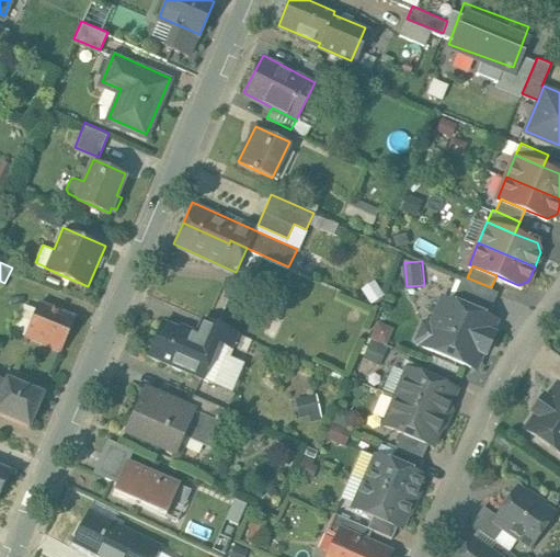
[(467,277),(463,275),(452,299),(488,315),(498,291),(491,287),(467,277)]
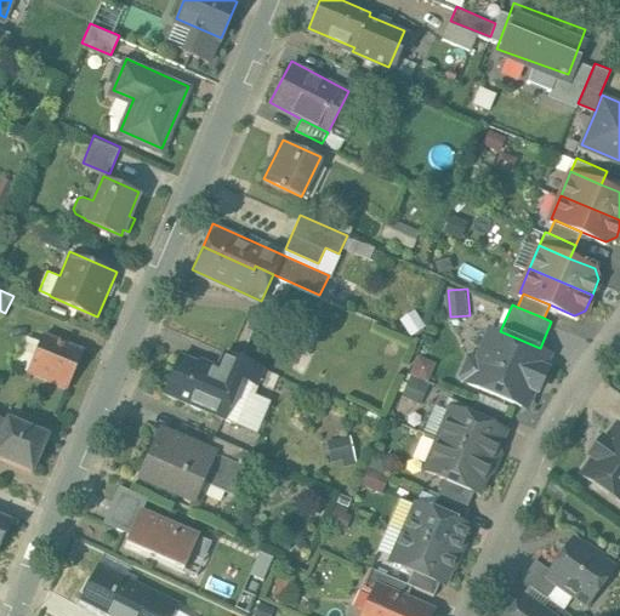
[(500,331),(491,328),(479,355),(475,353),(468,355),(461,372),(464,378),(532,406),(553,354),(540,348),(500,331)]
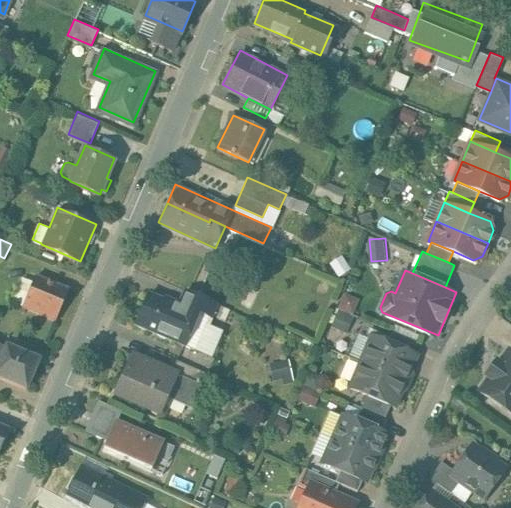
[(69,287),(36,273),(34,277),(22,305),(56,319),(69,287)]
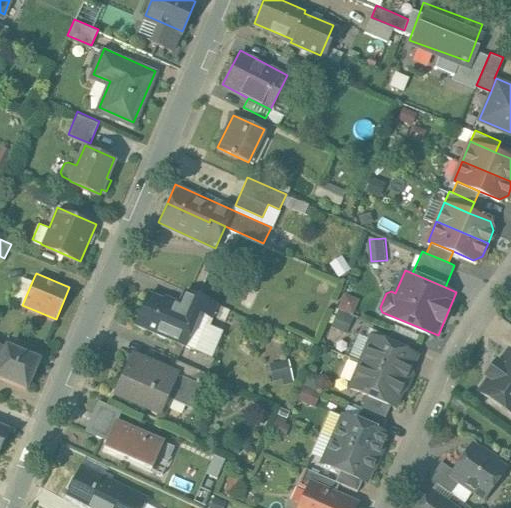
[(34,277),(22,278),(12,301),(22,305),(34,277)]
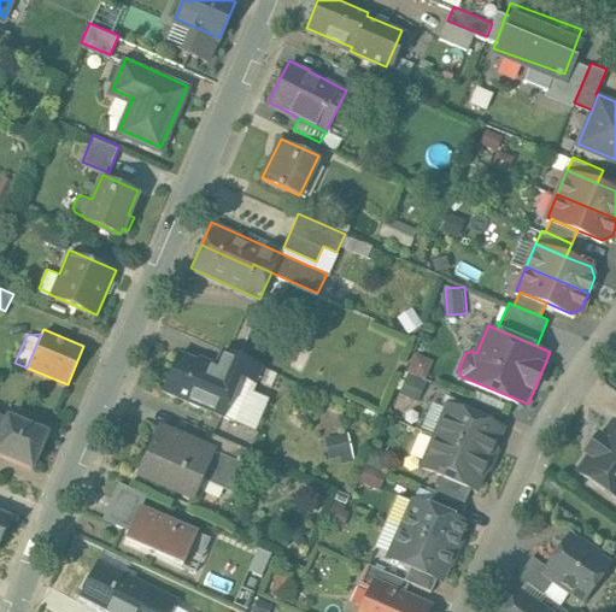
[(198,360),(179,352),(163,390),(189,401),(189,400),(204,405),(203,406),(224,416),(233,396),(212,388),(222,368),(199,357),(198,360)]
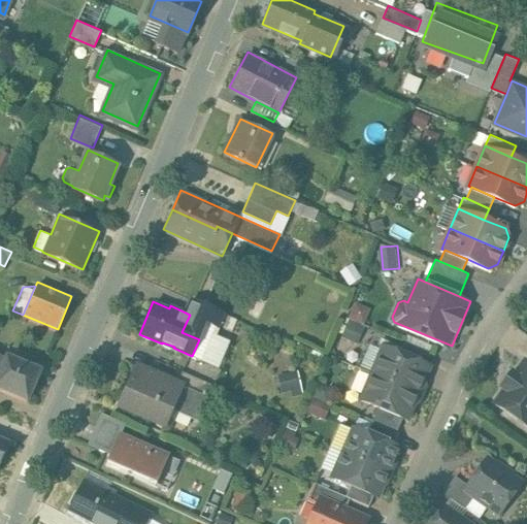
[(223,312),(200,301),(194,316),(206,321),(206,322),(217,327),(223,312)]
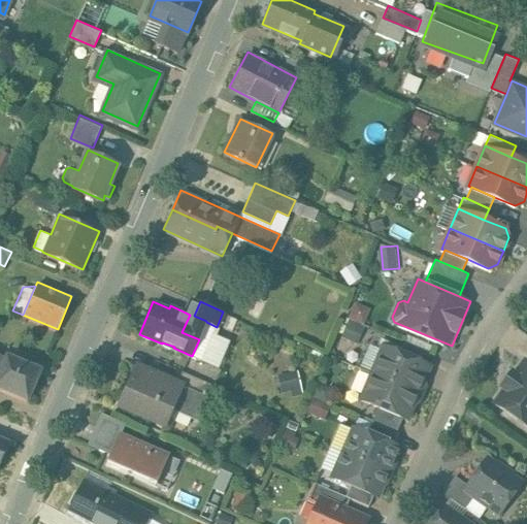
[(360,338),(367,314),(354,309),(346,334),(360,338)]
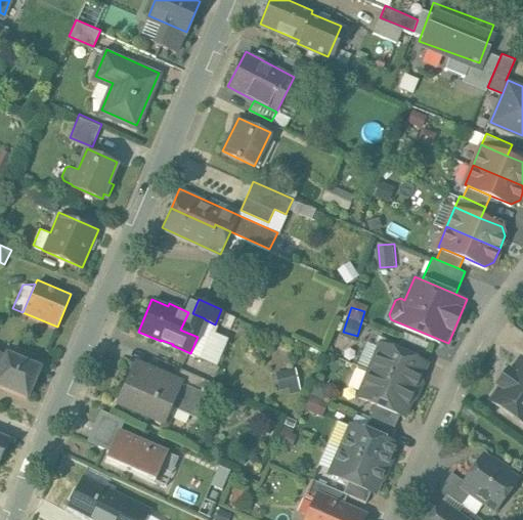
[(428,349),(401,338),(396,349),(423,360),(428,349)]
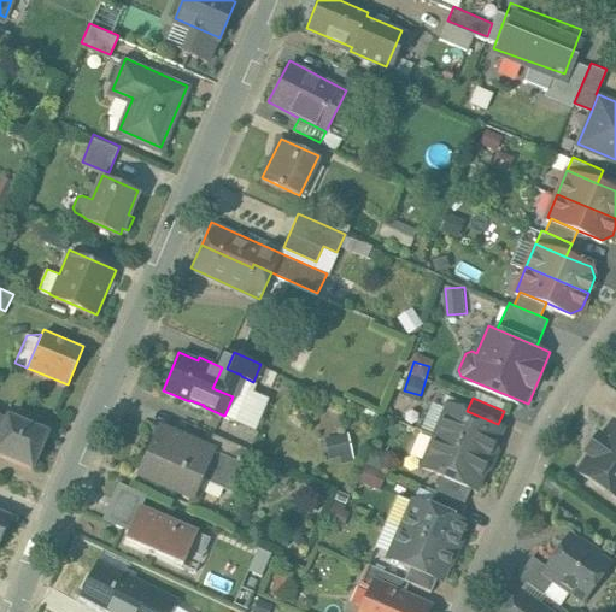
[(467,411),(450,402),(436,434),(493,459),(496,452),(496,442),(502,425),(498,424),(467,411)]
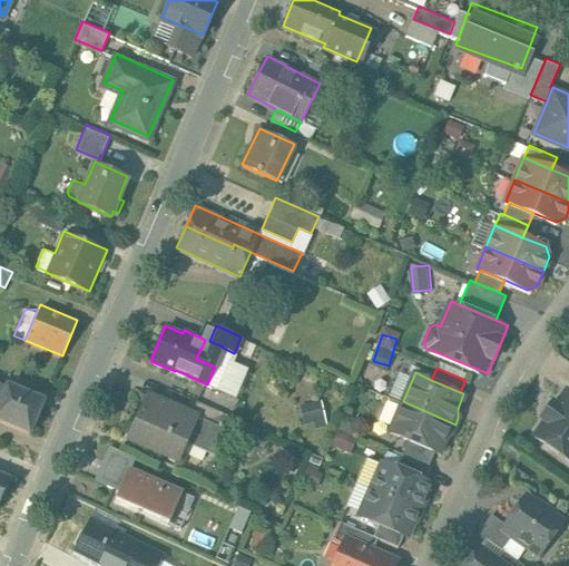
[(42,399),(7,384),(6,388),(0,384),(0,419),(29,431),(42,399)]
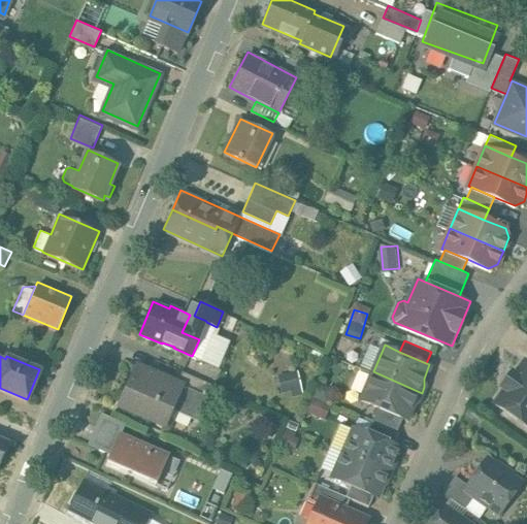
[(526,360),(525,359),(516,373),(513,371),(502,386),(505,388),(495,401),(526,423),(526,360)]
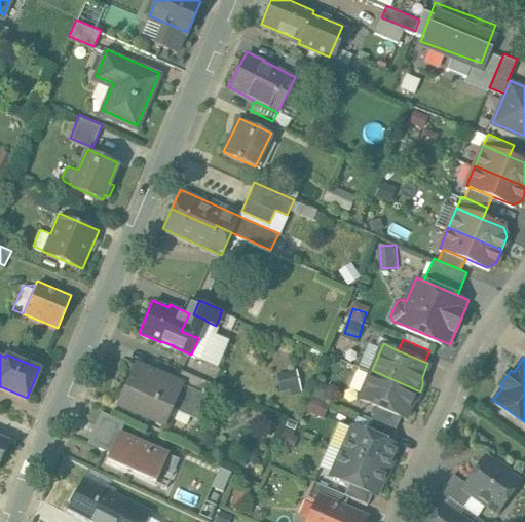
[(177,380),(137,363),(119,403),(164,423),(174,404),(194,412),(202,394),(207,396),(207,394),(201,390),(177,380)]
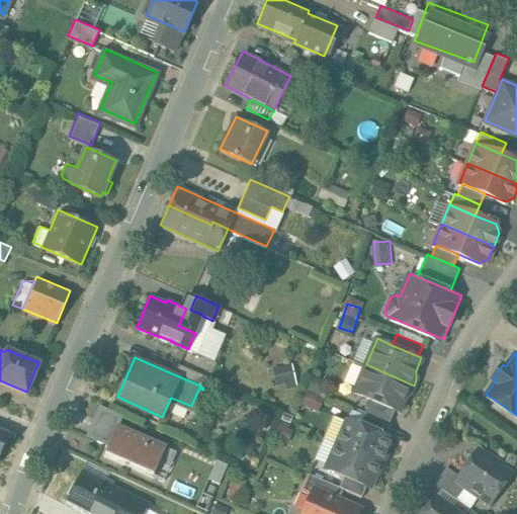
[(203,374),(179,363),(174,374),(198,384),(203,374)]
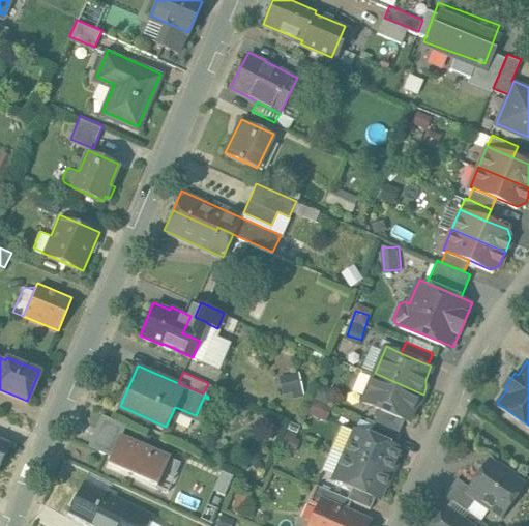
[(423,395),(375,373),(363,400),(380,407),(405,417),(409,419),(415,405),(421,400),(423,395)]
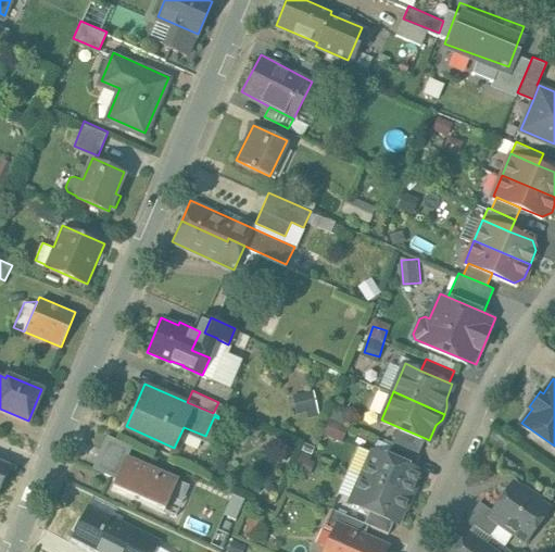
[(425,438),(399,427),(392,443),(418,454),(425,438)]
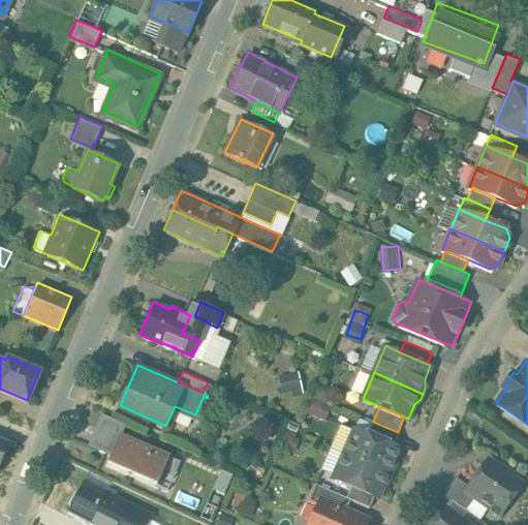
[(398,432),(373,422),(368,433),(395,444),(400,433),(398,432)]
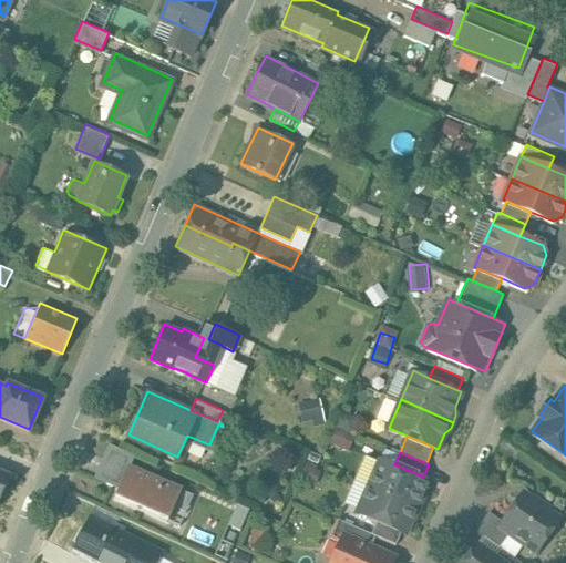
[(394,464),(380,458),(369,484),(418,505),(429,479),(423,477),(394,464)]
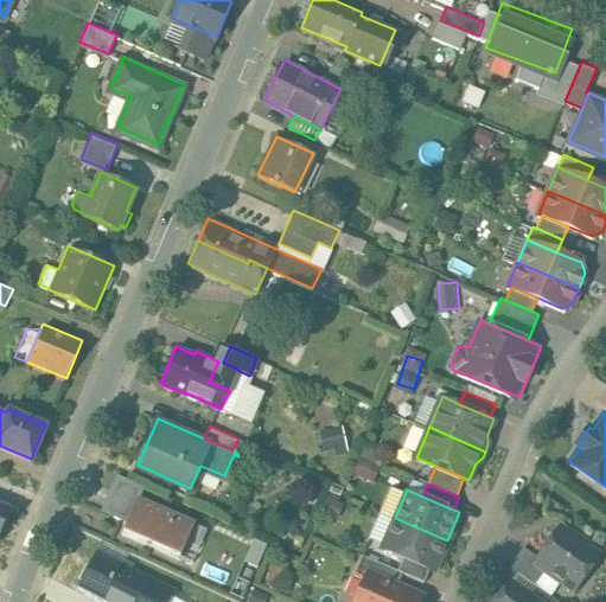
[(195,523),(138,498),(123,531),(180,555),(195,523)]
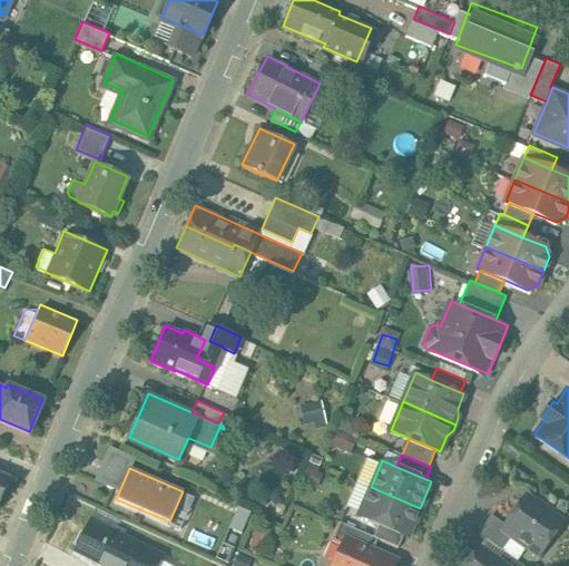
[(0,499),(10,476),(0,471),(0,499)]
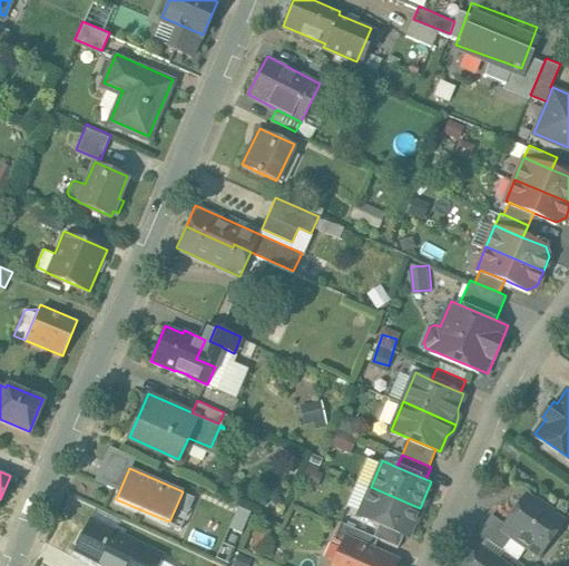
[(420,508),(371,487),(359,514),(380,523),(404,533),(408,535),(420,508)]
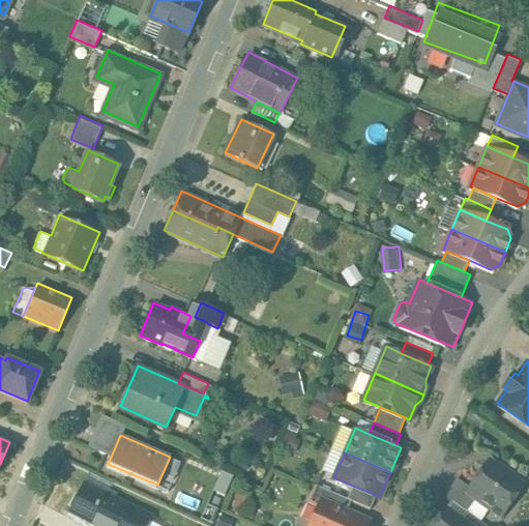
[(471,486),(467,491),(475,497),(501,515),(524,483),(490,459),(471,486)]
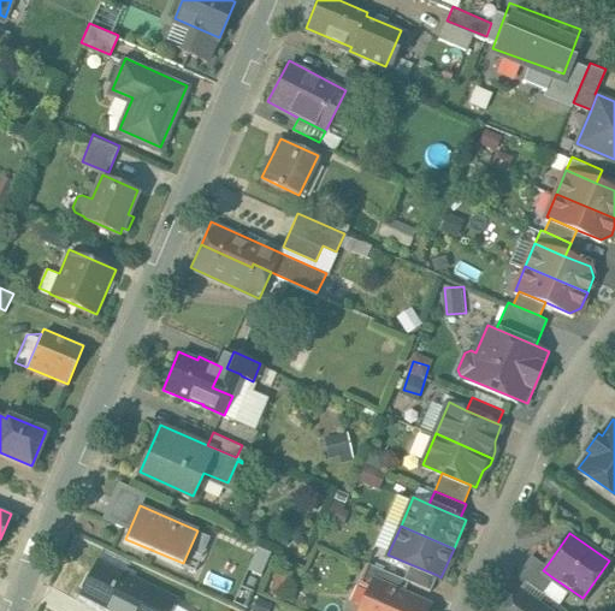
[(548,564),(532,553),(518,573),(543,591),(553,577),(543,570),(548,564)]
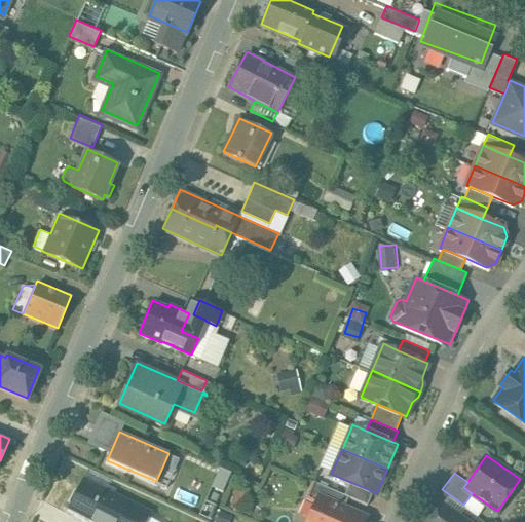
[(144,521),(150,511),(83,478),(67,509),(92,521),(144,521)]
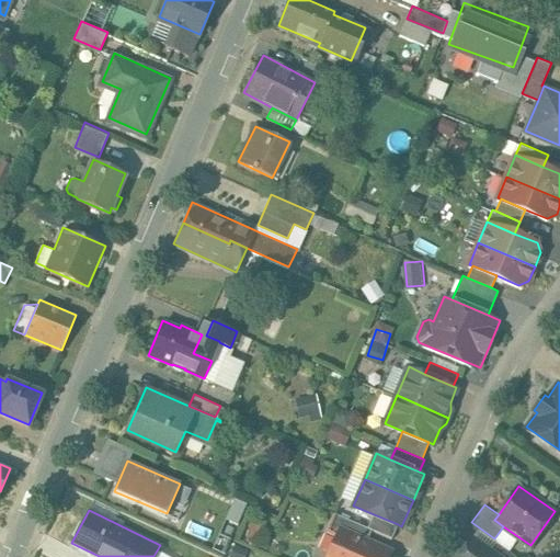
[(368,526),(335,512),(329,530),(339,534),(341,529),(366,540),(372,527),(368,526)]
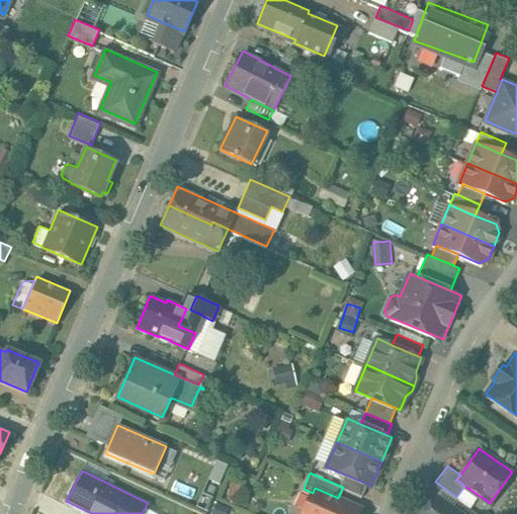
[(367,484),(345,475),(340,486),(343,487),(362,496),(367,484)]
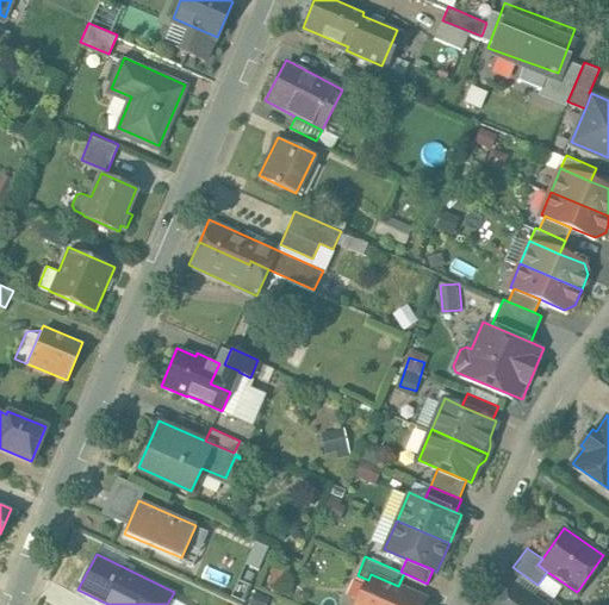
[(398,586),(371,574),(368,580),(359,602),(359,604),(421,604),(424,598),(398,586)]
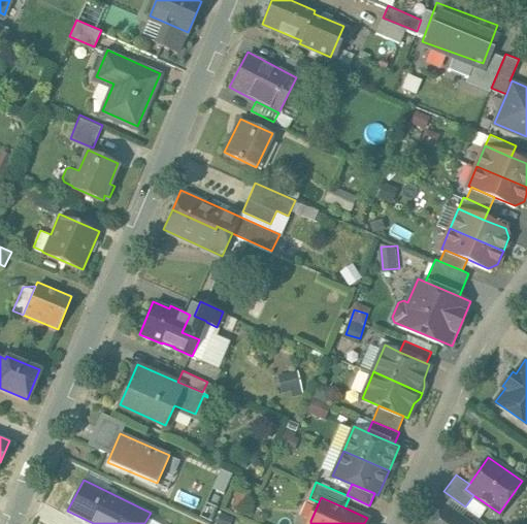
[(467,523),(443,506),(431,523),(467,523)]
